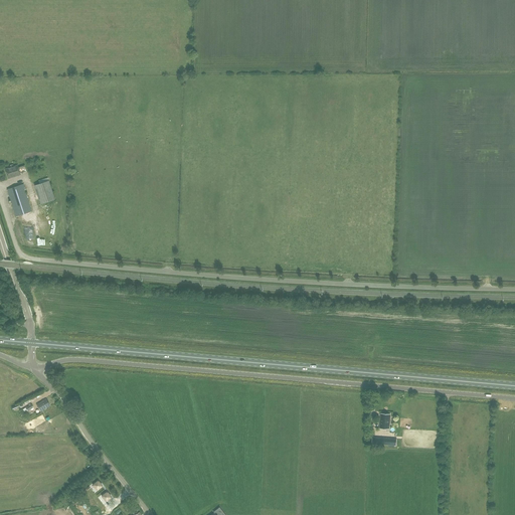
[(14,166),(13,165),(10,166),(10,167),(5,169),(8,179),(20,175),(20,173),(26,171),(25,166),(18,168),(18,165),(14,166)]
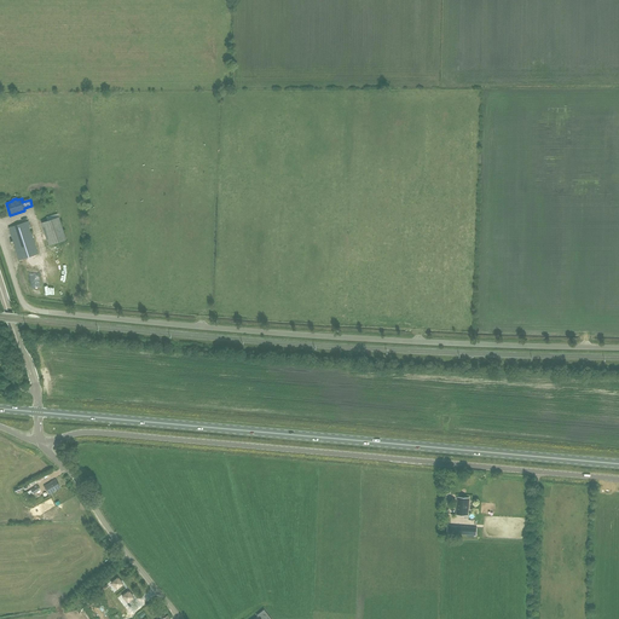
[(48,246),(67,239),(58,218),(41,223),(48,246)]
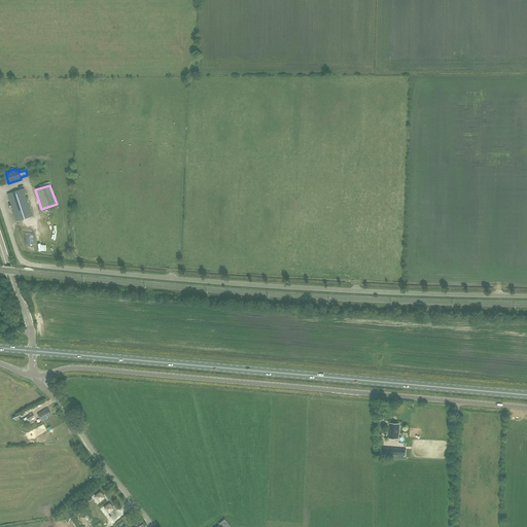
[(16,221),(32,216),(23,188),(7,194),(16,221)]
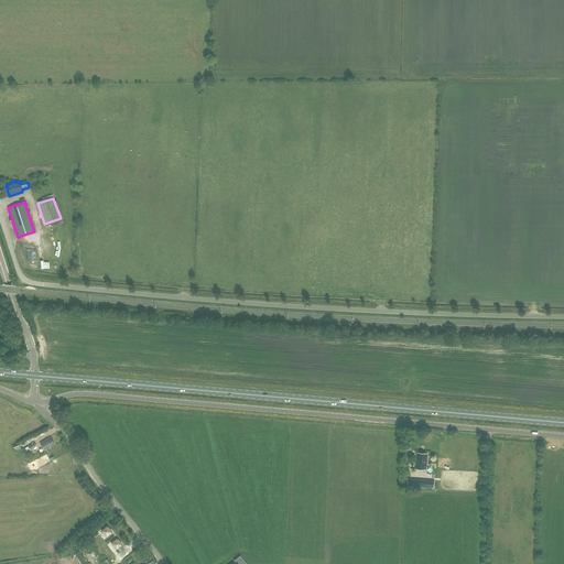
[(44,451),(55,444),(51,436),(40,443),(44,451)]
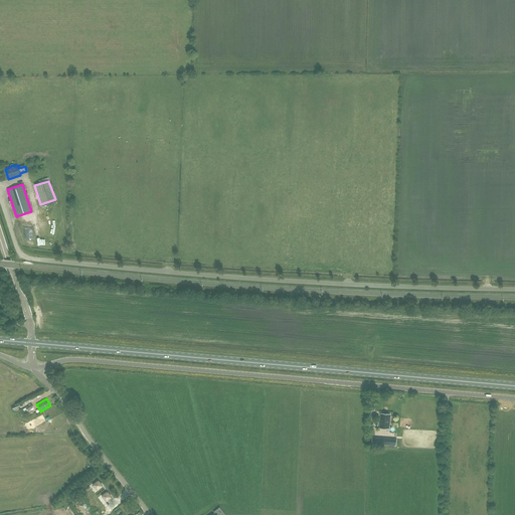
[(389,428),(390,414),(381,413),(379,427),(389,428)]
